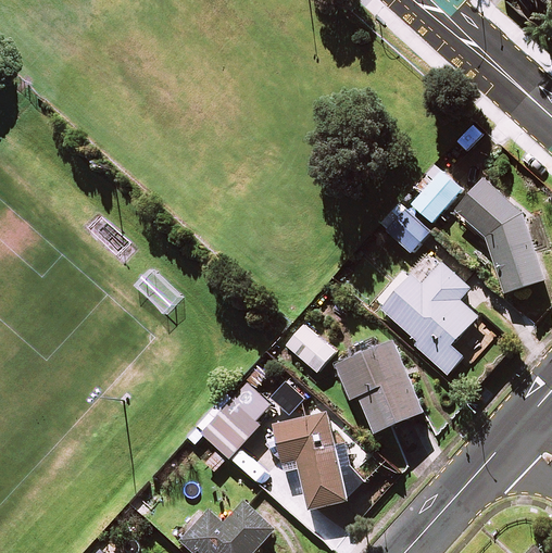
[(541,0),(551,9),(551,0),(541,0)]
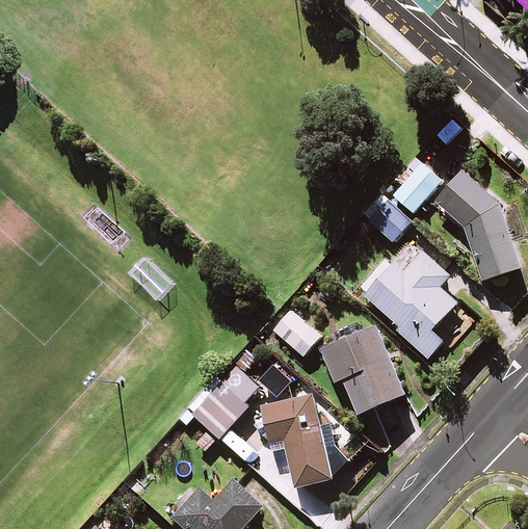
[(441,180),(415,156),(407,165),(414,170),(393,193),(412,211),(441,180)]
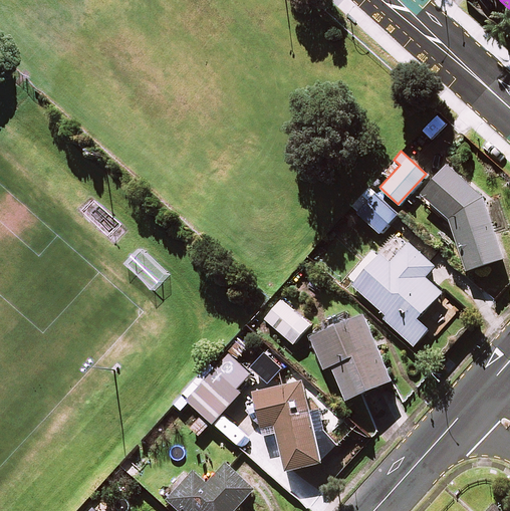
[(481,197),(447,165),(420,193),(448,219),(466,271),(502,259),(481,197)]
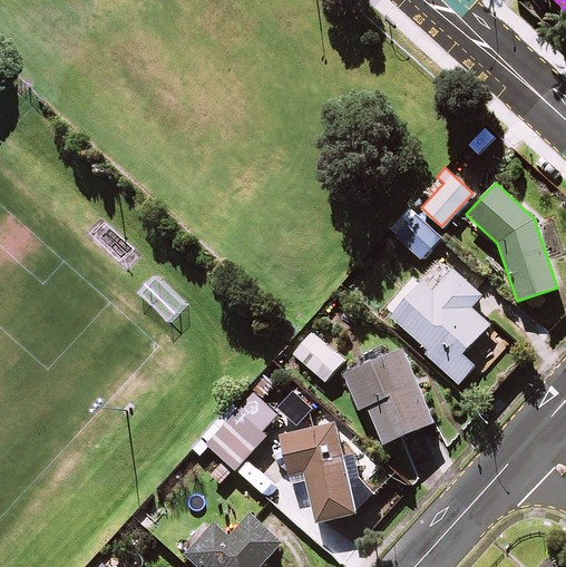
[(439,237),(409,207),(388,227),(419,257),(439,237)]
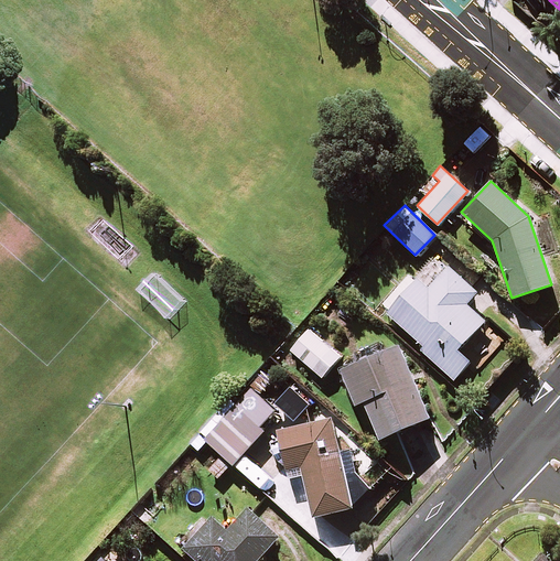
[(476,291),(449,266),(427,289),(409,272),(379,305),(422,345),(420,348),(453,379),(470,362),(456,351),(483,322),(464,303),(476,291)]
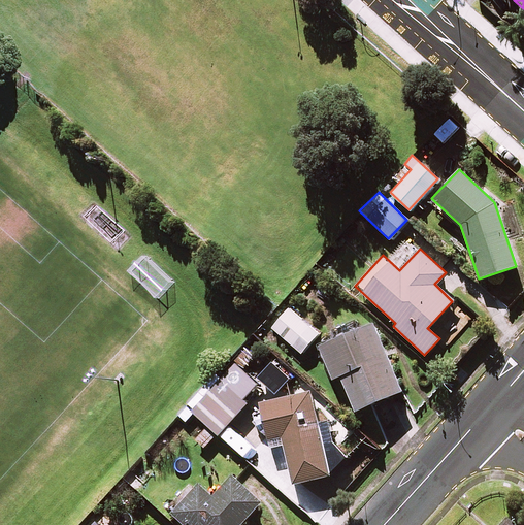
[(317,332),(288,307),(271,327),(300,352),(317,332)]
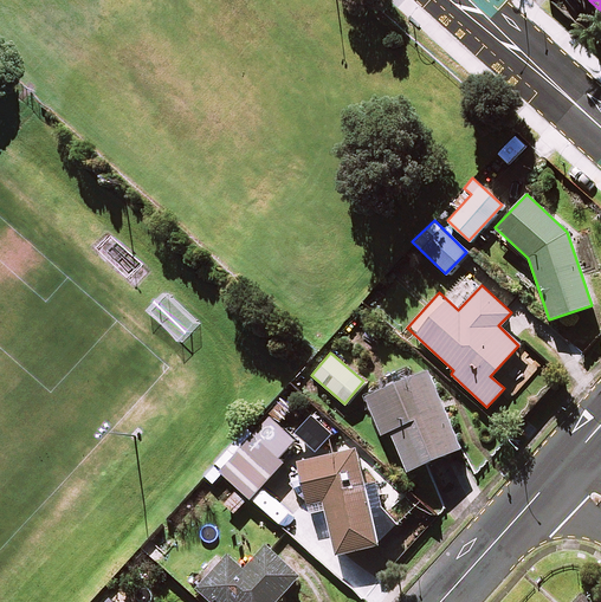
[(461,448),(427,369),(366,395),(382,434),(391,431),(408,471),(461,448)]
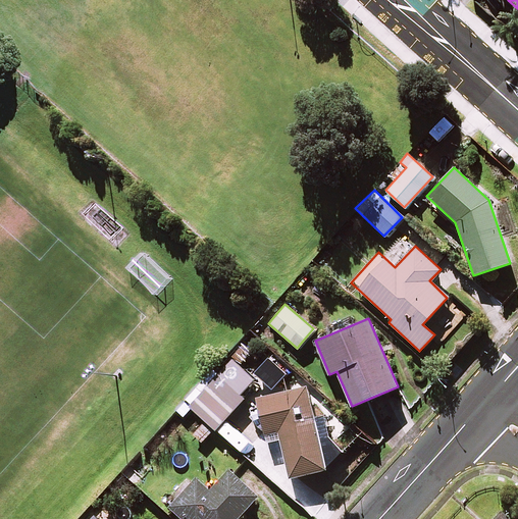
[(257,344),(244,333),(226,355),(240,365),(257,344)]
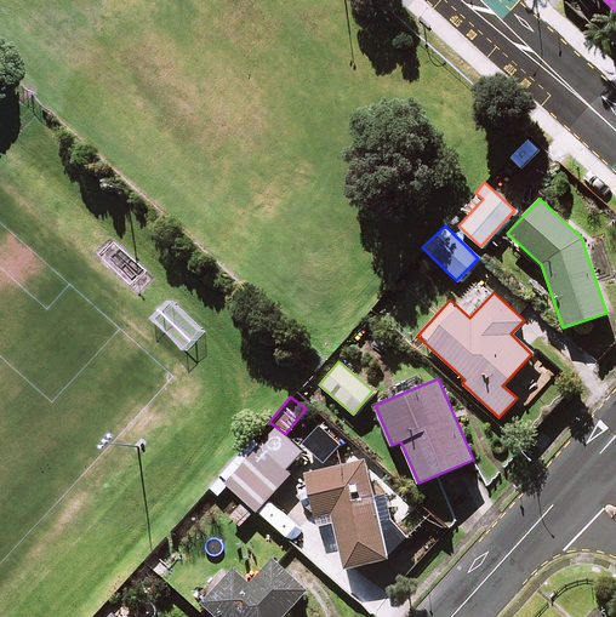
[(315,440),(301,426),(279,449),(295,463),(315,440)]
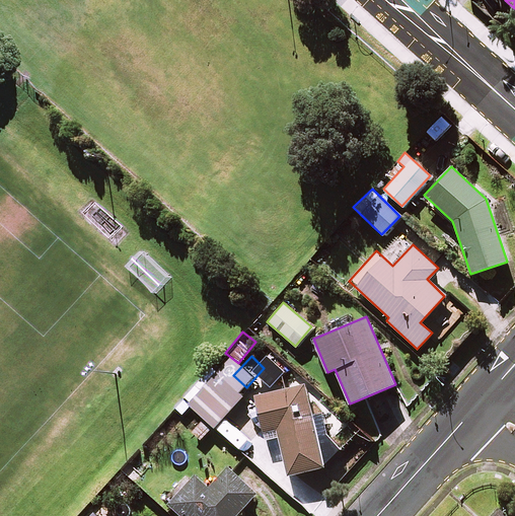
[(181,399),(170,412),(200,438),(211,425),(214,427),(242,395),(216,371),(186,403),(181,399)]
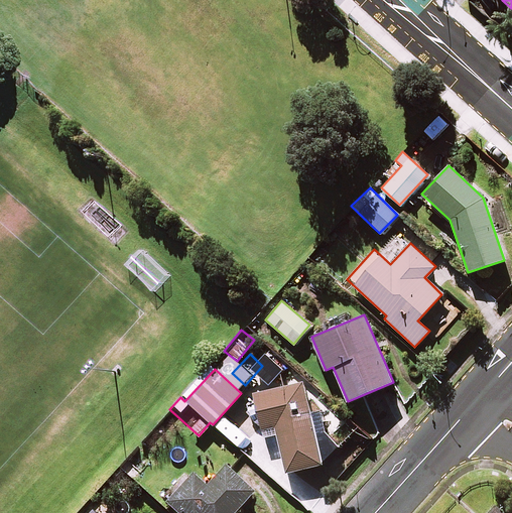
[(322,464),(301,381),(253,393),(264,436),(276,433),(285,472),(322,464)]
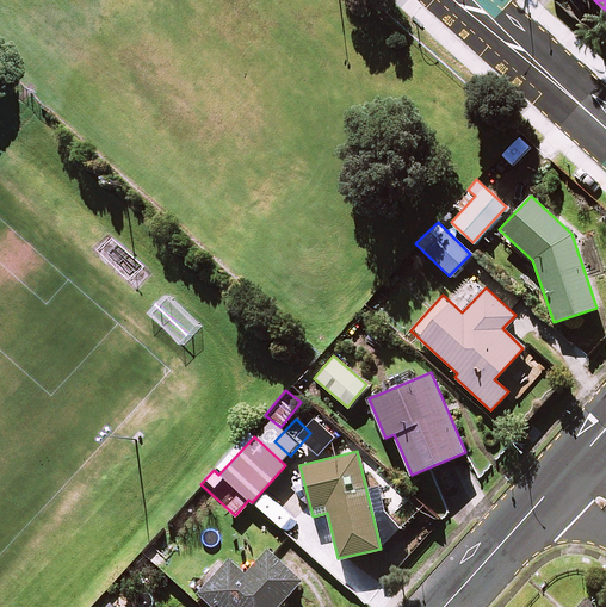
[(276,606),(298,582),(265,551),(241,577),(226,563),(195,598),(205,606),(276,606)]
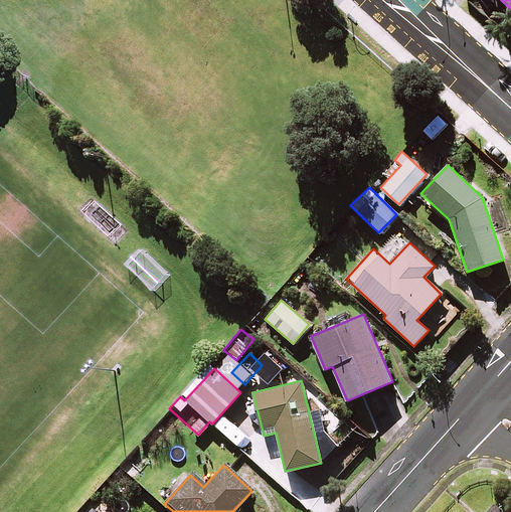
[(502,511),(490,502),(481,511),(502,511)]
